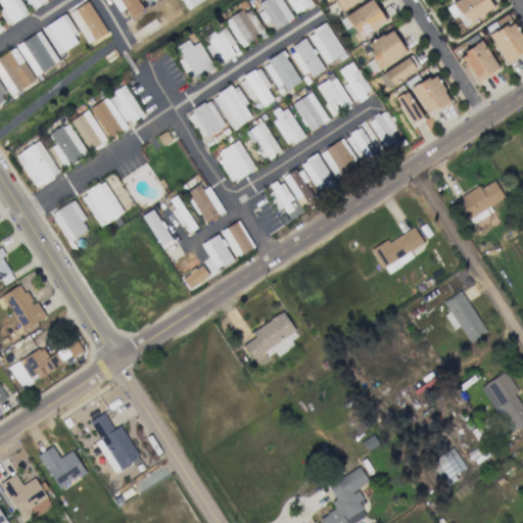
[(19,0),(0,0),(0,11),(6,25),(27,14),(19,0)]
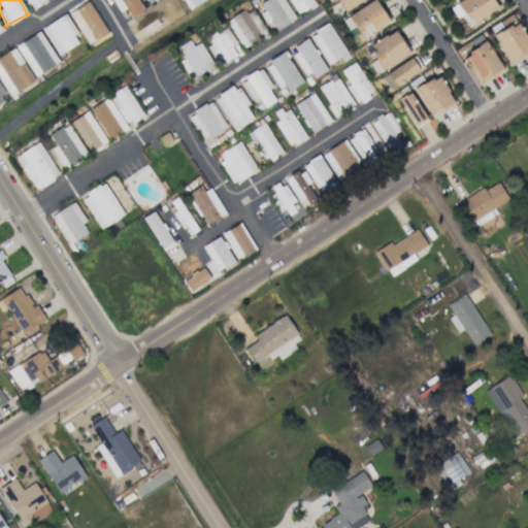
[(46,0),(45,0),(23,0),(29,10),(46,0)]
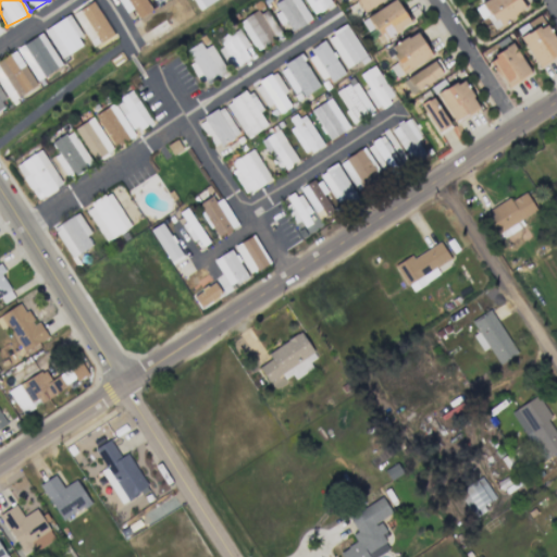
[(132,9),(138,19),(152,9),(146,0),(118,0),(125,12),(132,9)]
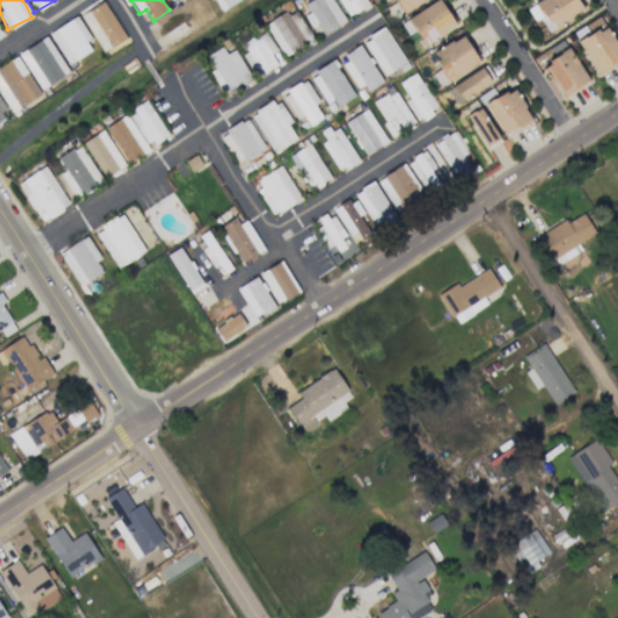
[(214,0),(220,10),(238,0),(214,0)]
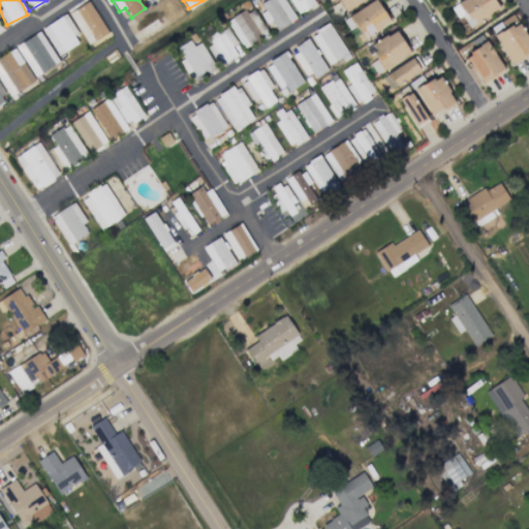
[(267,0),(258,5),(268,23),(272,20),(276,30),(296,20),(284,0),(267,0)]
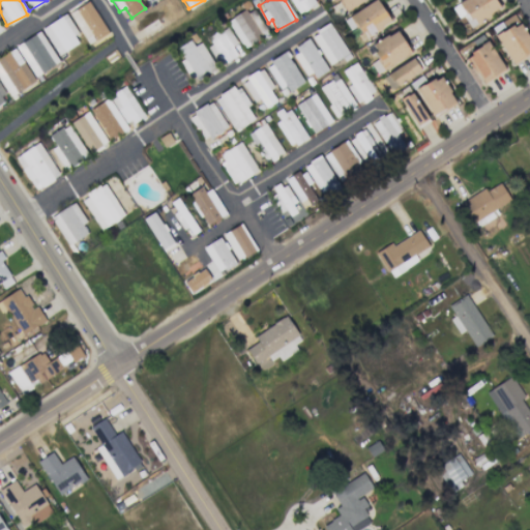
[(289,0),(295,13),(314,5),(311,0),(289,0)]
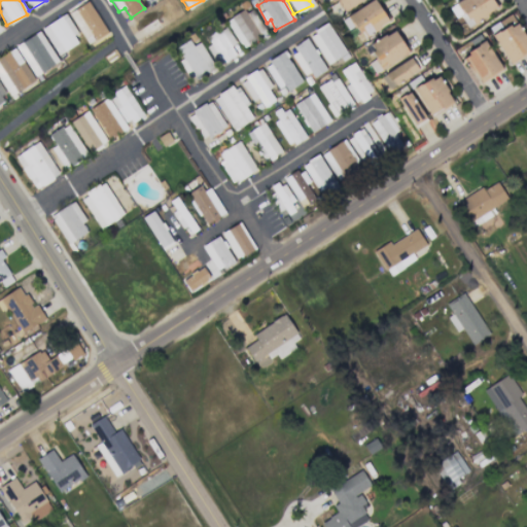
[(337,0),(343,10),(362,0),(337,0)]
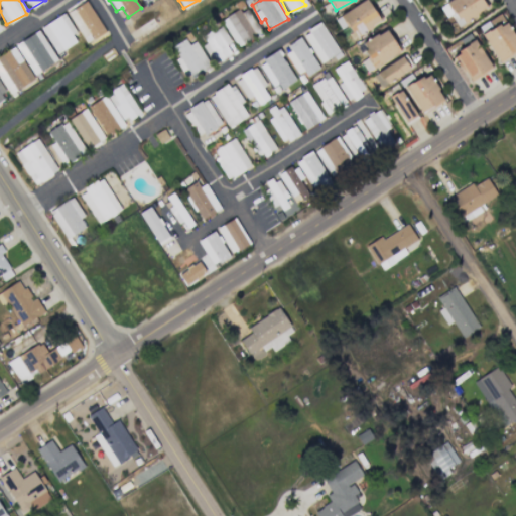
[(380,24),(369,0),(334,16),(340,29),(348,25),(353,36),(380,24)]
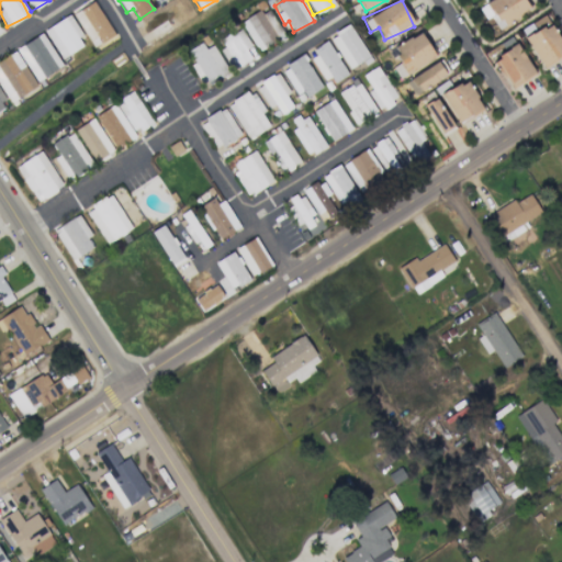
[(498,29),(530,9),(524,0),(489,0),(478,8),(485,19),(491,17),(498,29)]
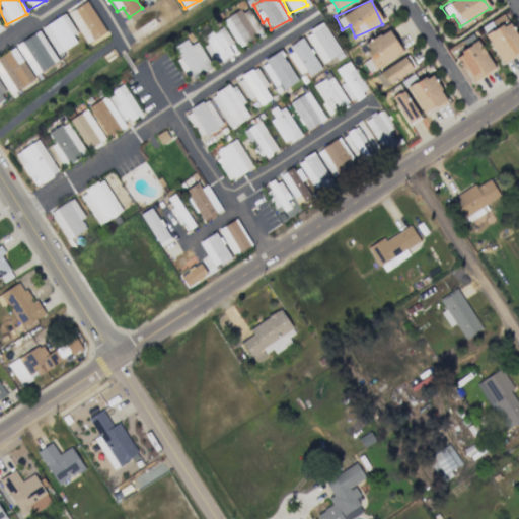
[(67,13),(87,44),(105,30),(86,1),(67,13)]
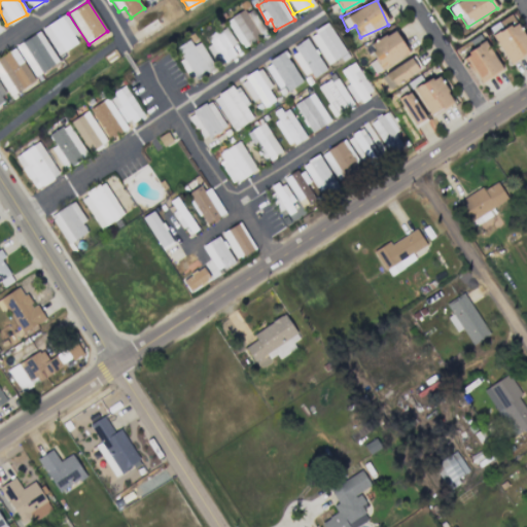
[(267,32),(249,6),(225,22),(243,48),(267,32)]
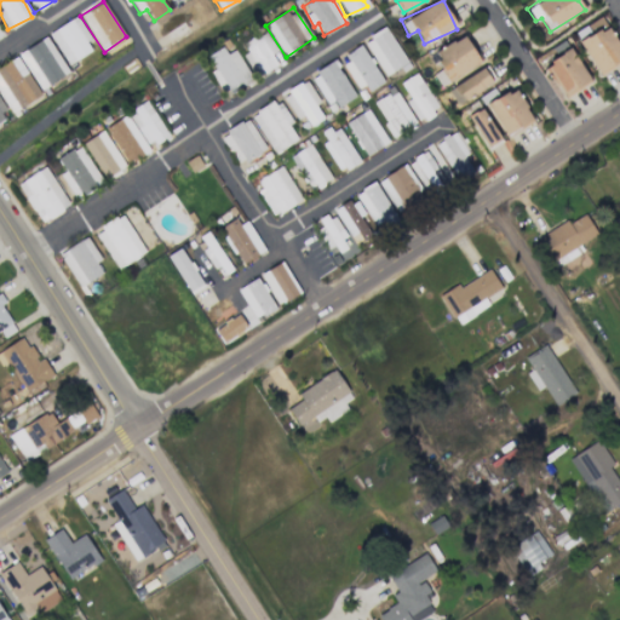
[(91,51),(85,41),(90,39),(78,16),(49,32),(67,64),(91,51)]
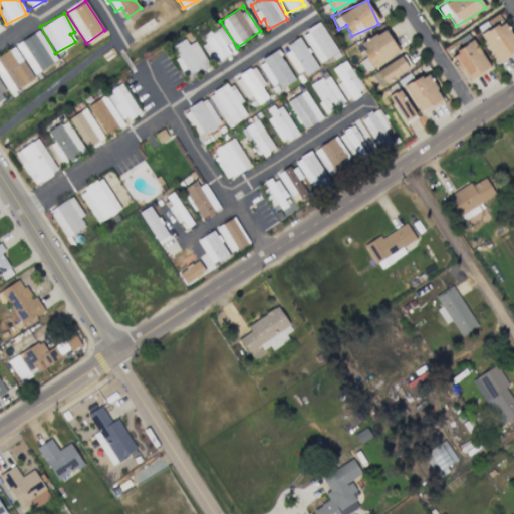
[(480,35),(497,61),(513,50),(513,39),(502,20),(480,35)]
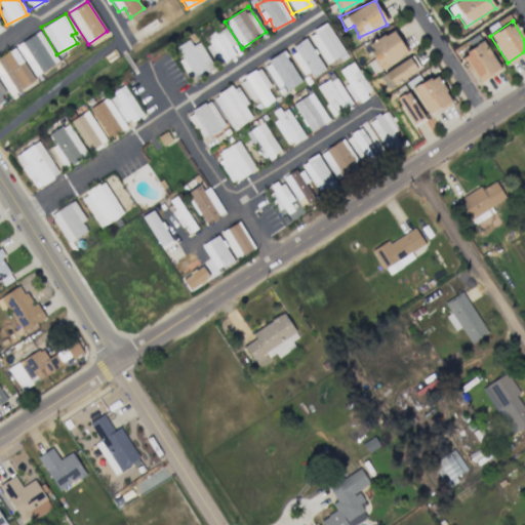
[(344,55),(328,24),(309,32),(323,64),(344,55)]
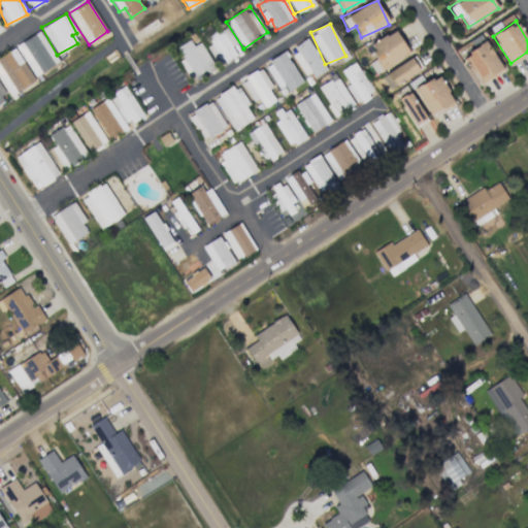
[(217,66),(236,56),(230,45),(235,43),(226,27),(206,36),(210,44),(207,46),(217,66)]
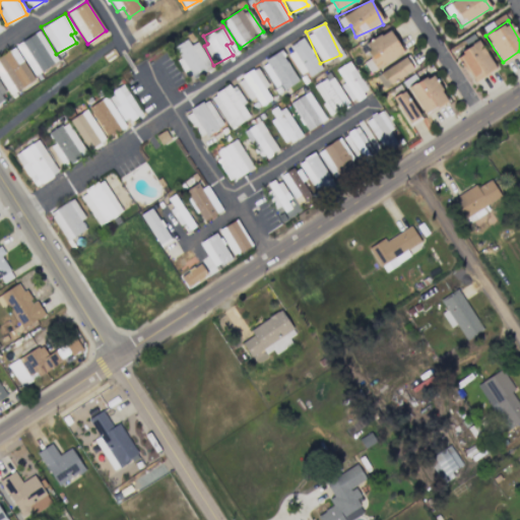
[(15,45),(34,75),(57,61),(39,30),(15,45)]
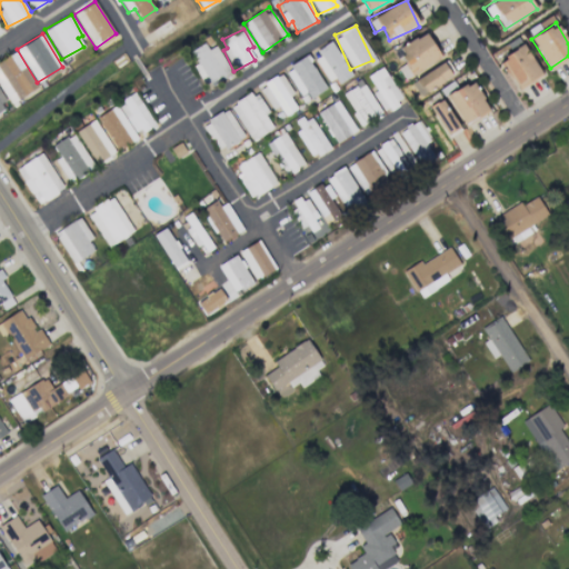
[(207,89),(231,76),(209,39),(190,51),(197,62),(192,65),(207,89)]
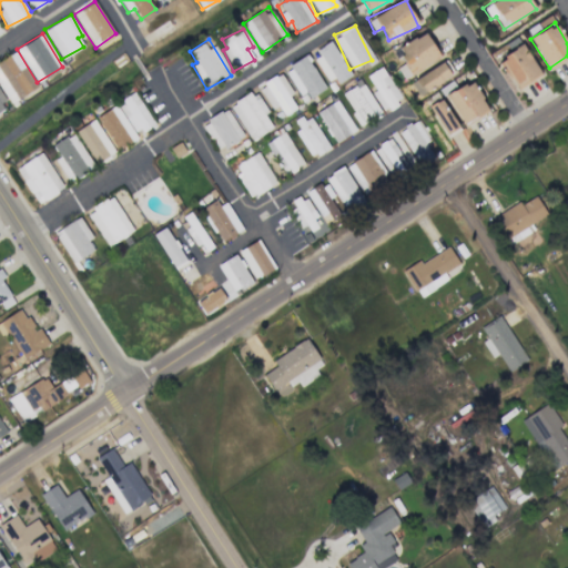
[(352,74),(332,42),(313,54),(333,85),(352,74)]
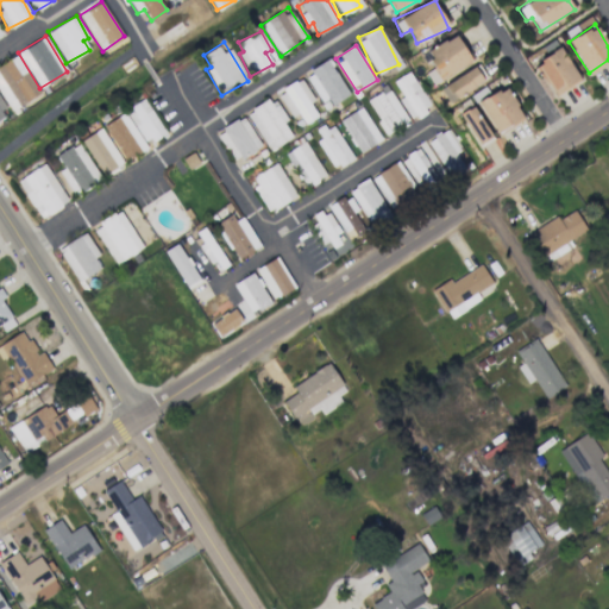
[(534,63),(553,95),(579,81),(562,48),(534,63)]
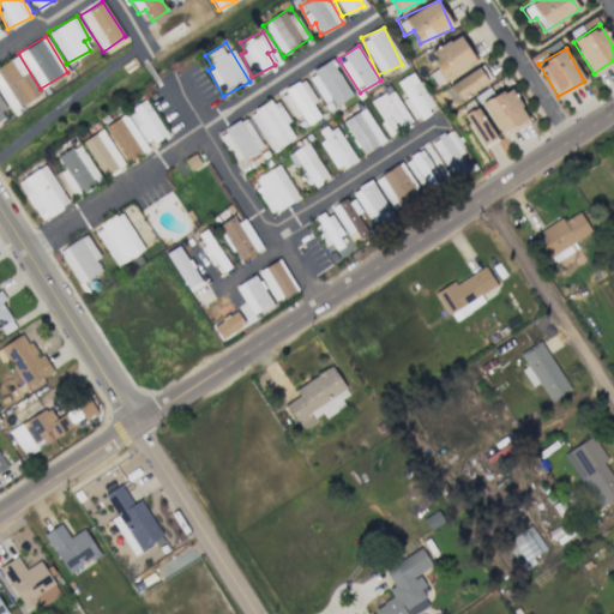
[(40,94),(16,55),(0,65),(0,94),(11,112),(40,94)]
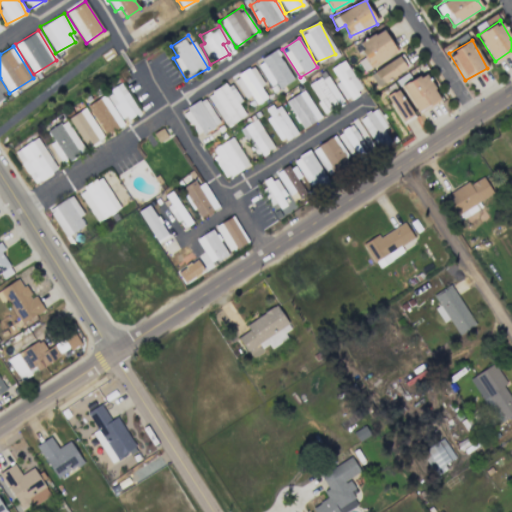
[(293,78),(276,50),(256,63),(272,90),(293,78)]
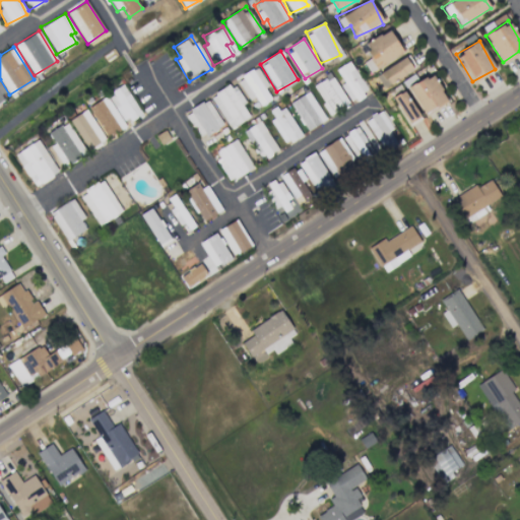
[(383,87),(414,68),(407,55),(375,75),(383,87)]
